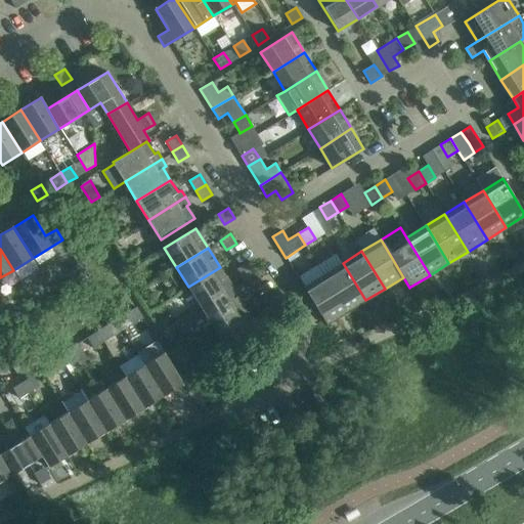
[(254,272),(248,262),(237,268),(244,278),(254,272)]
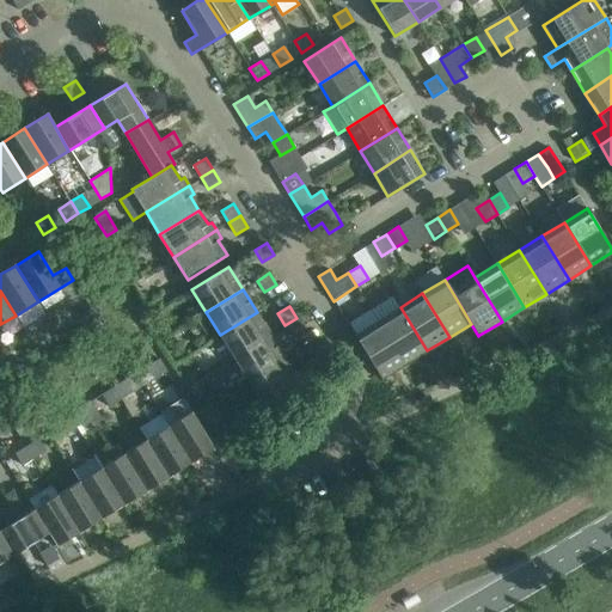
[(378,320),(405,365),(427,350),(401,307),(378,320)]
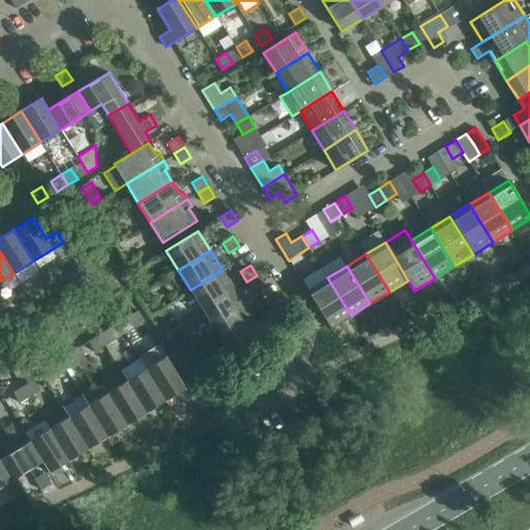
[(203,310),(234,290),(223,270),(190,290),(203,310)]
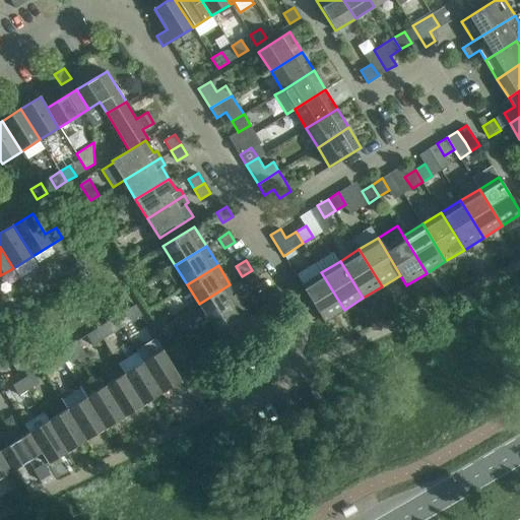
[(252,270),(242,276),(248,286),(258,280),(252,270)]
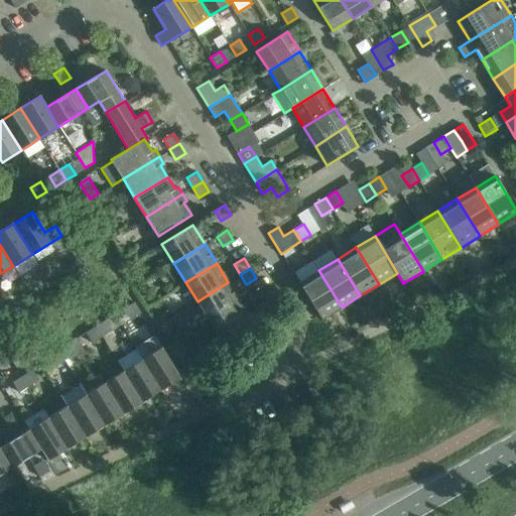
[(318,270),(299,282),(321,319),(342,307),(318,270)]
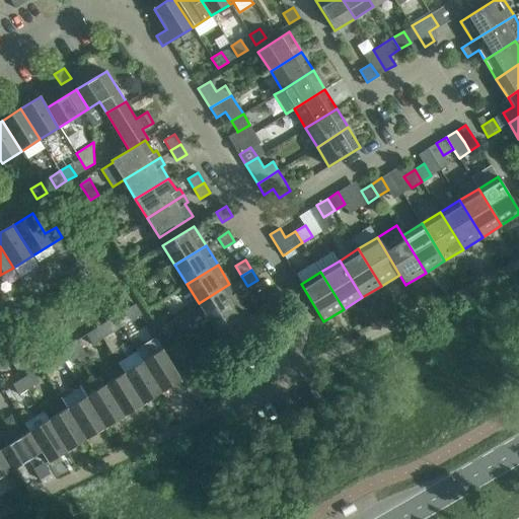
[(241,302),(229,284),(199,303),(210,321),(241,302)]
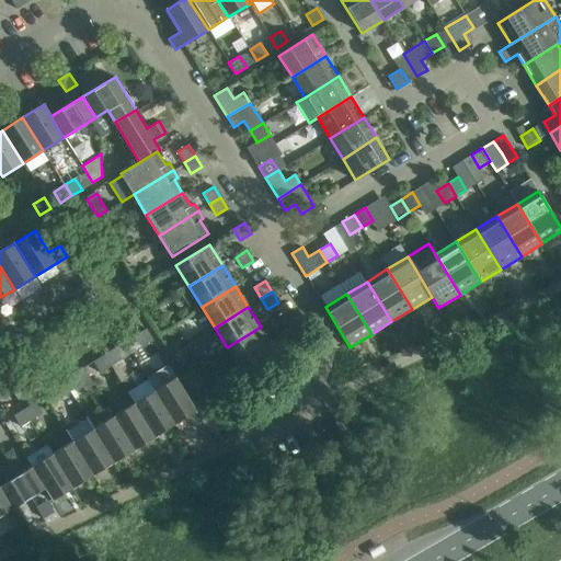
[(301,316),(292,322),(298,333),(308,327),(301,316)]
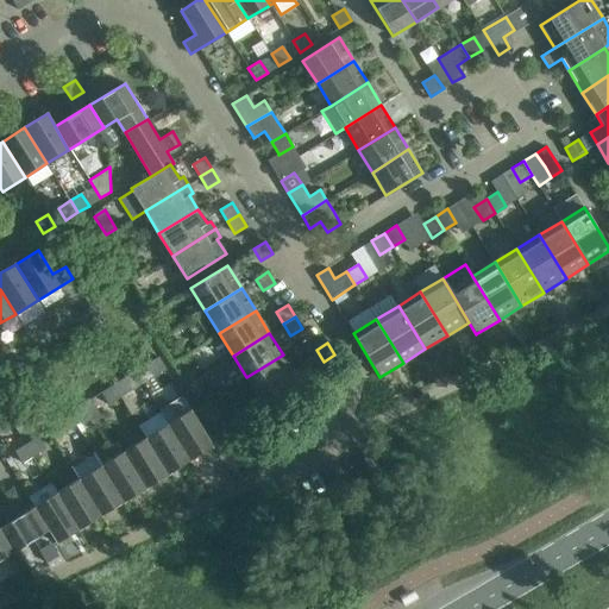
[(261,400),(297,377),(283,355),(246,377),(261,400)]
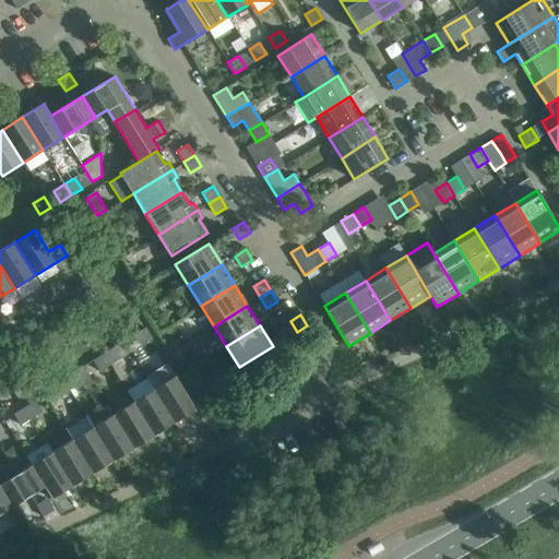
[(145,328),(135,334),(142,345),(153,339),(145,328)]
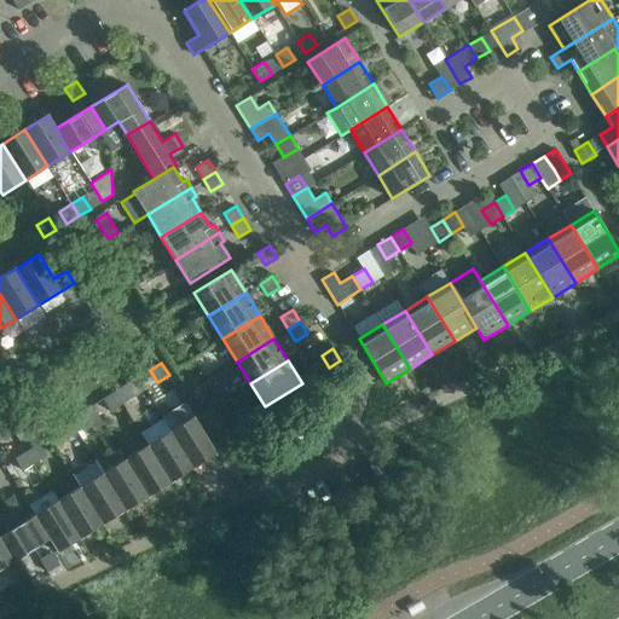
[(0,391),(10,386),(3,374),(0,375),(0,391)]
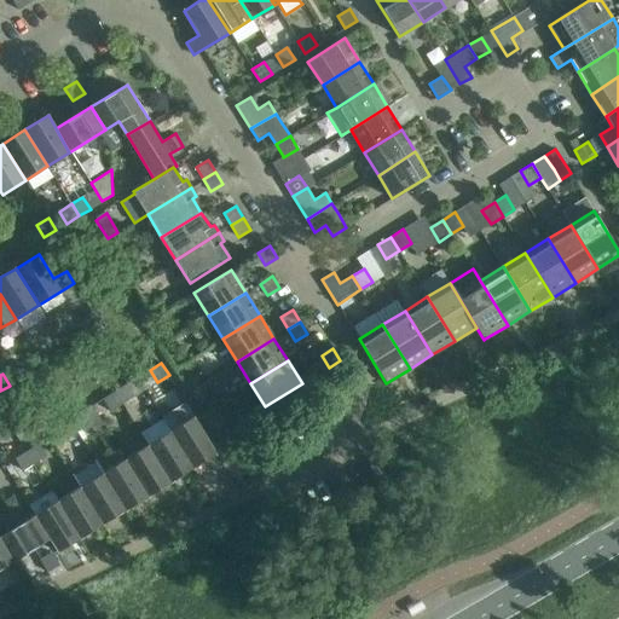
[(115,392),(122,404),(134,397),(127,385),(115,392)]
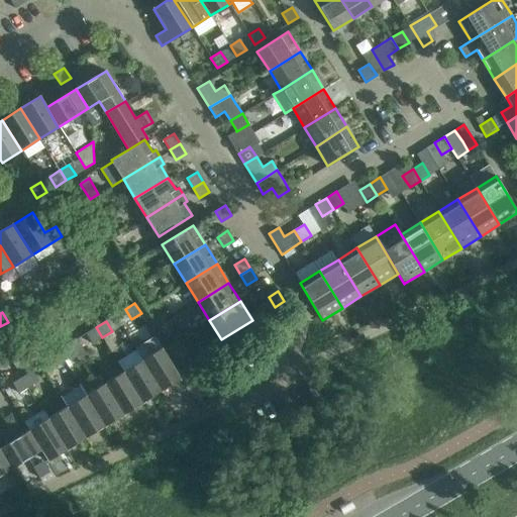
[(92,343),(102,337),(96,327),(86,333),(92,343)]
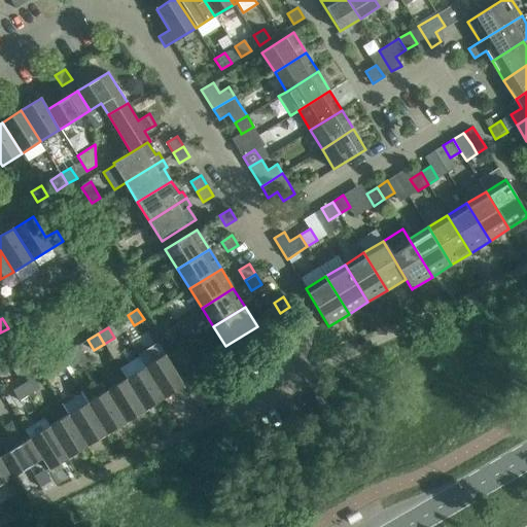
[(78,346),(59,357),(65,367),(84,355),(78,346)]
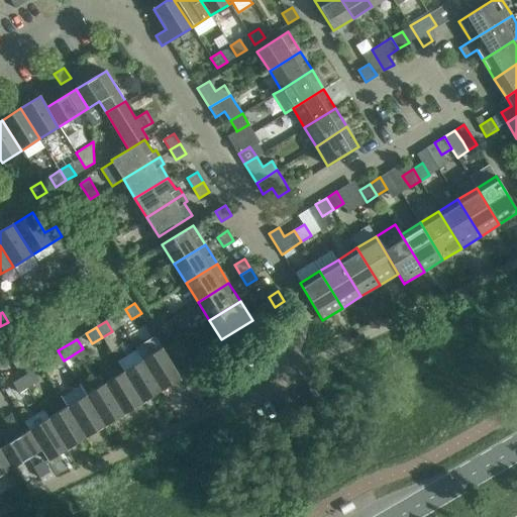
[(162,347),(142,359),(162,391),(181,379),(162,347)]
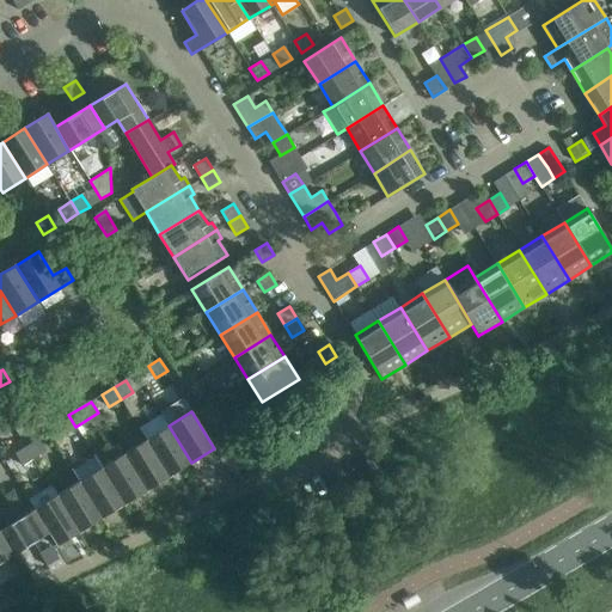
[(65,434),(75,427),(68,415),(57,422),(65,434)]
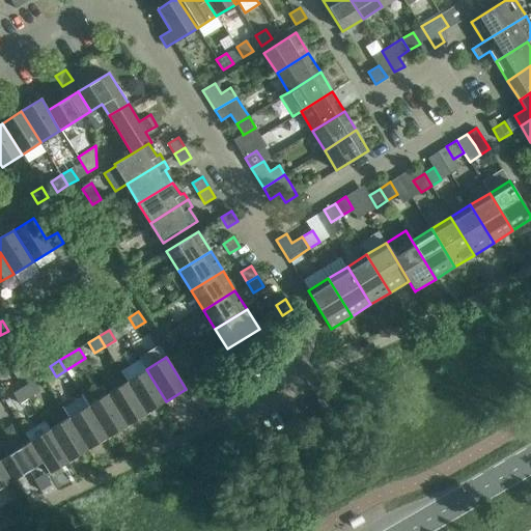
[(6,361),(0,365),(0,373),(2,378),(12,371),(6,361)]
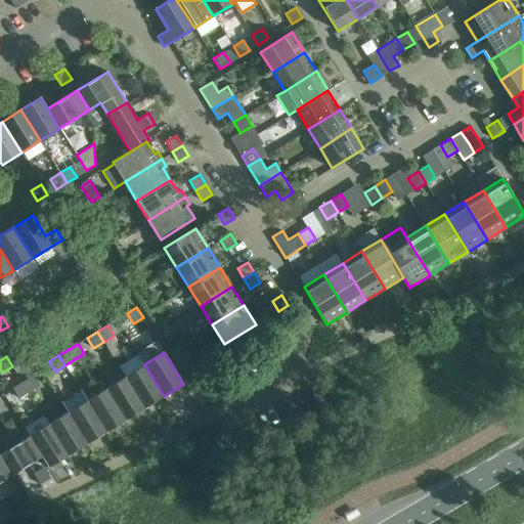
[(144,407),(164,396),(144,364),(125,377),(144,407)]
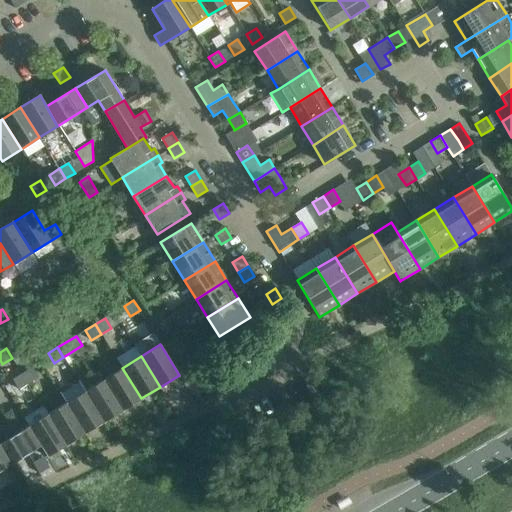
[(22,373),(28,383),(38,377),(32,367),(22,373)]
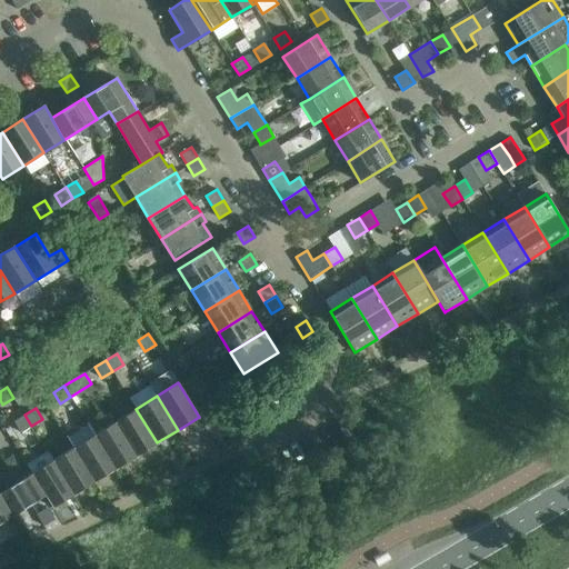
[(136,456),(157,442),(136,409),(115,421),(136,456)]
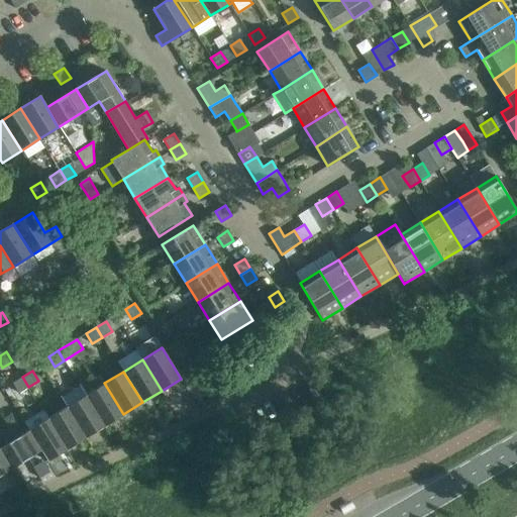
[(22,377),(12,383),(19,393),(28,387),(22,377)]
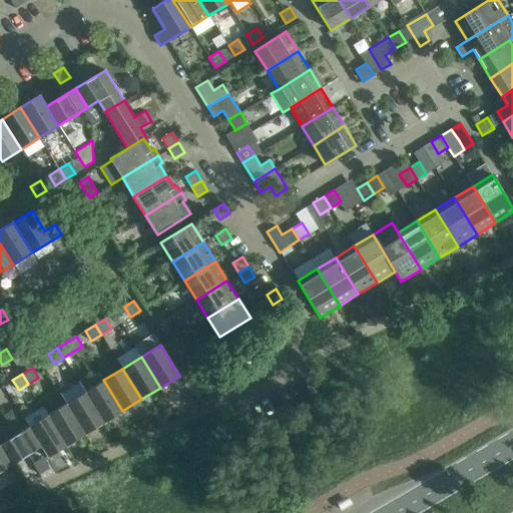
[(103,380),(84,392),(104,423),(122,411),(103,380)]
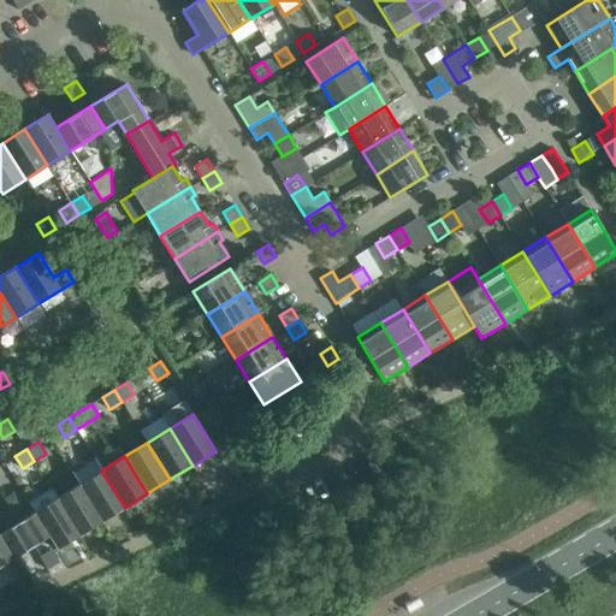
[(95,460),(72,474),(80,485),(102,522),(125,508),(101,471),(95,460)]
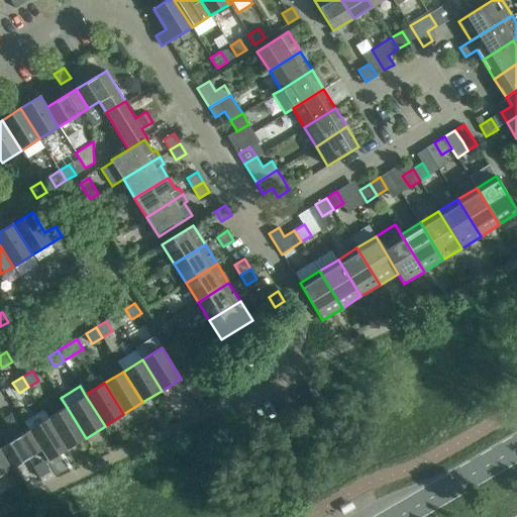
[(67,449),(86,438),(67,407),(47,419),(67,449)]
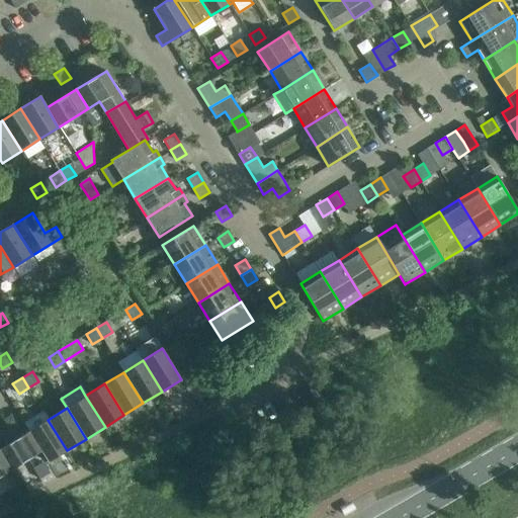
[(41,411),(23,423),(28,431),(40,451),(48,462),(67,450),(48,420),(41,411)]
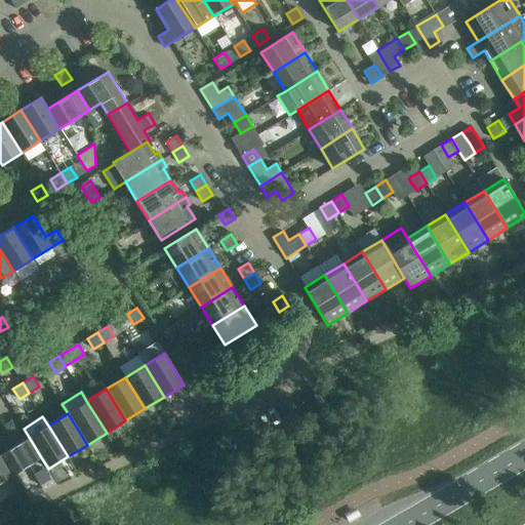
[(0,455),(12,476),(41,457),(29,437),(0,454),(0,455)]
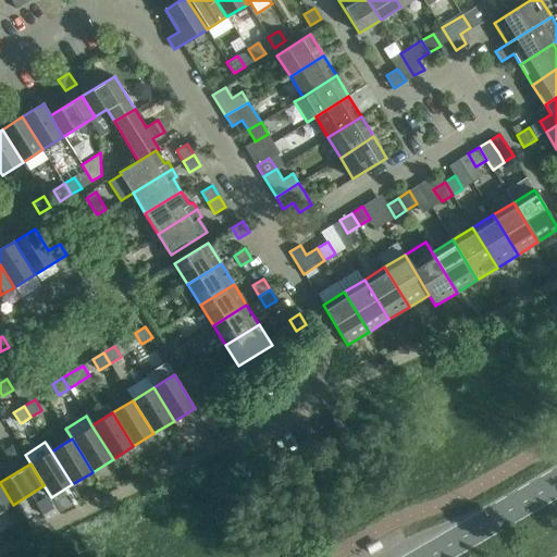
[(0,512),(13,505),(0,483),(0,512)]
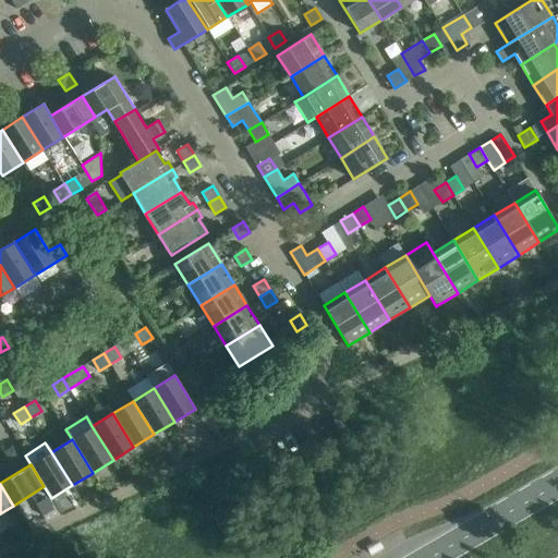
[(47,499),(36,505),(43,517),(53,510),(47,499)]
